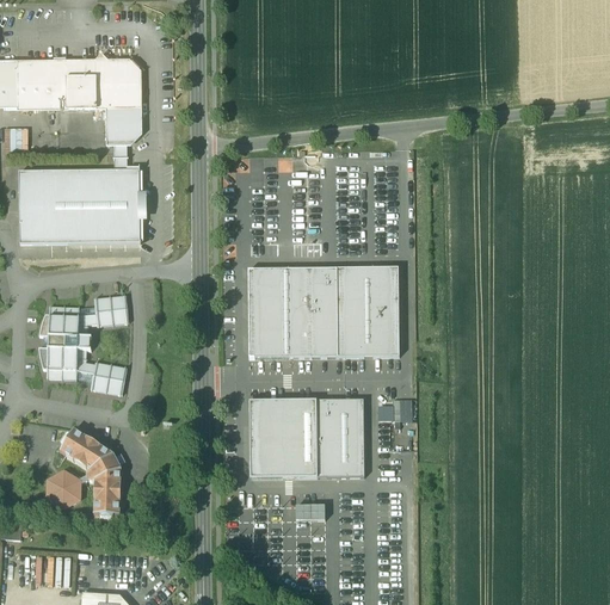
[(128,61),(106,61),(100,55),(94,61),(66,61),(66,106),(105,105),(112,105),(128,105),(137,96),(137,69),(128,61)]
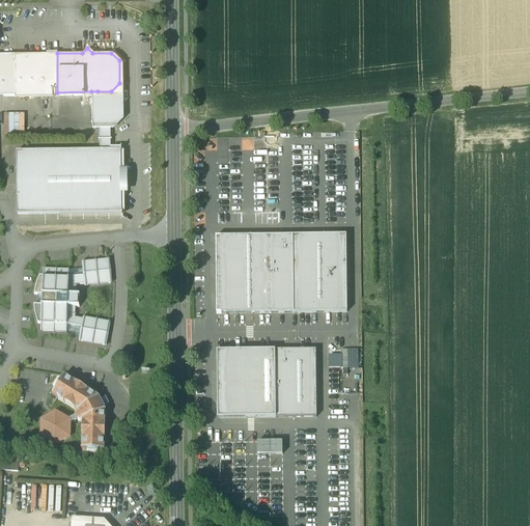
[(0,92),(15,92),(14,54),(0,53),(0,92)]
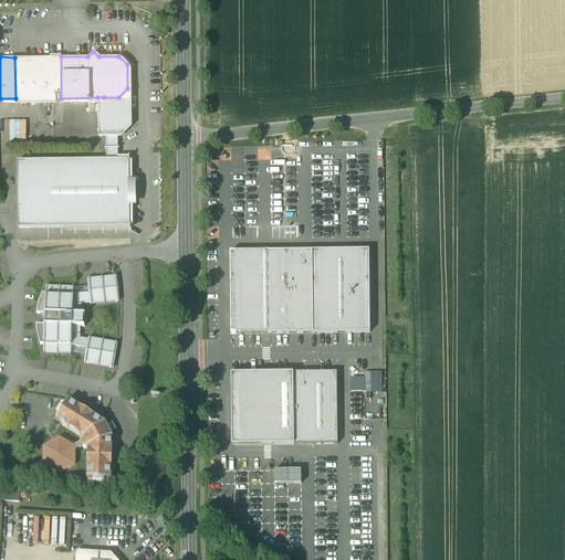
[(61,56),(14,57),(16,98),(61,98),(61,56)]
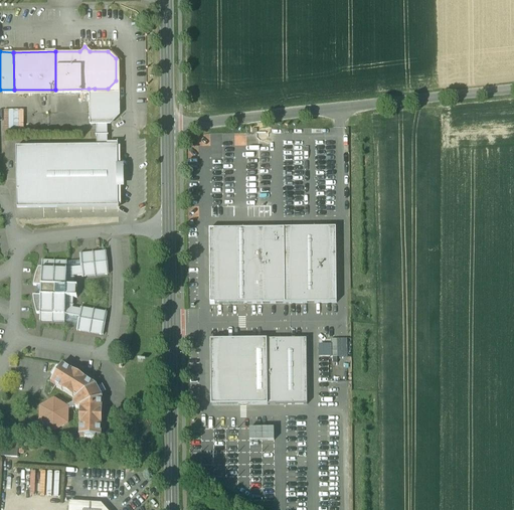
[(116,80),(108,89),(95,89),(89,89),(89,119),(95,119),(106,119),(109,119),(117,111),(116,80)]
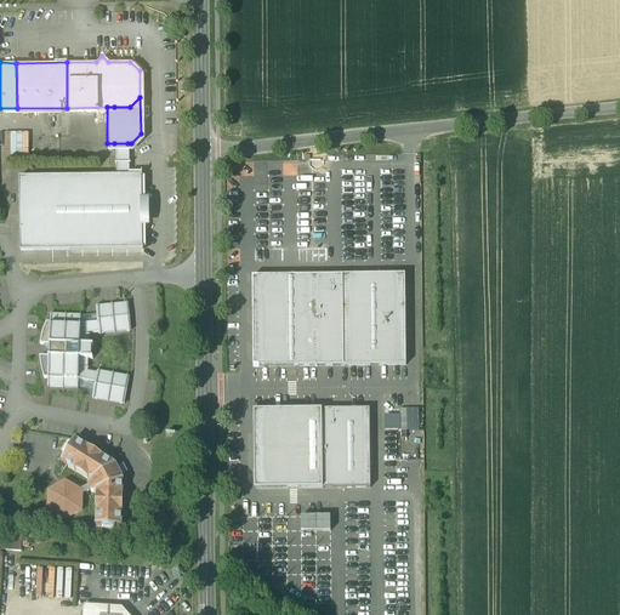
[(26,154),(26,127),(7,126),(6,154),(26,154)]
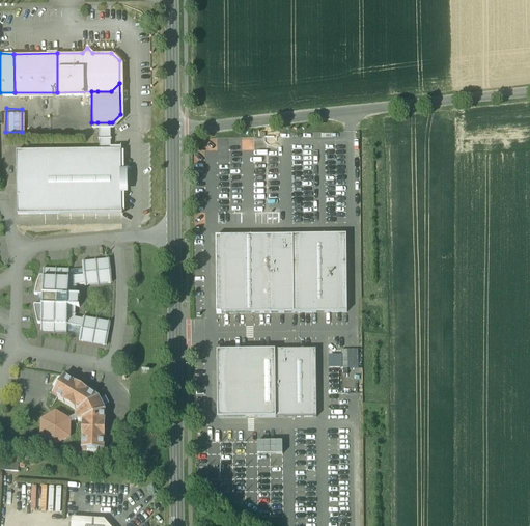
[(109,122),(98,122),(99,146),(109,146),(109,122)]
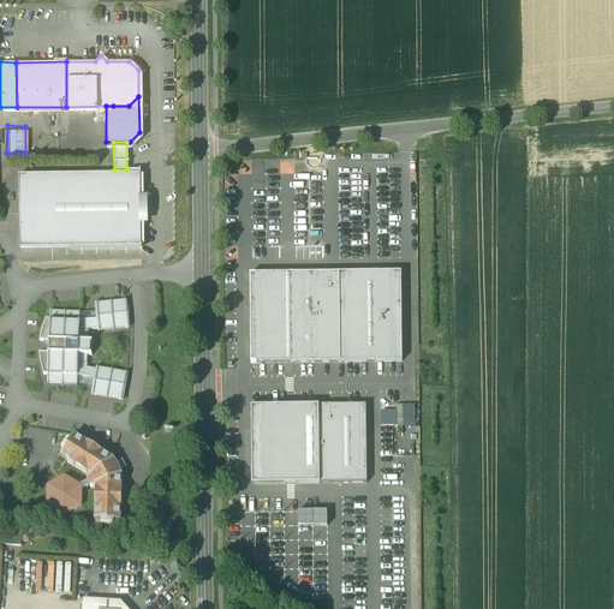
[(114,169),(18,171),(18,243),(141,242),(141,240),(139,240),(138,171),(139,171),(139,169),(126,169),(114,169)]
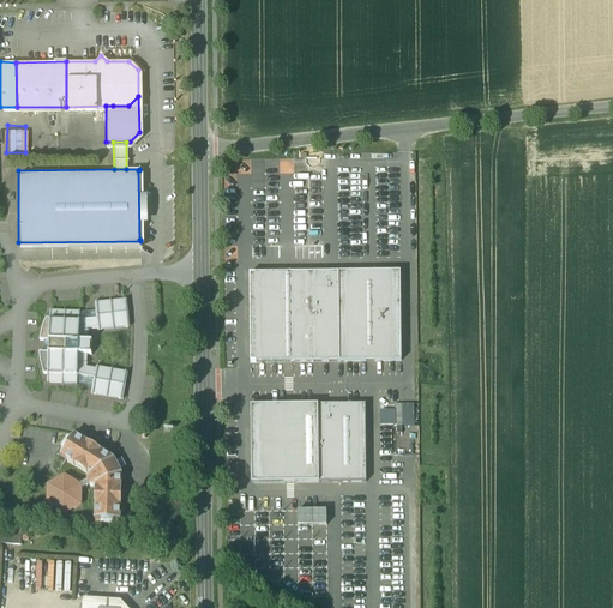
[(401,266),(248,268),(248,357),(401,357),(401,266)]
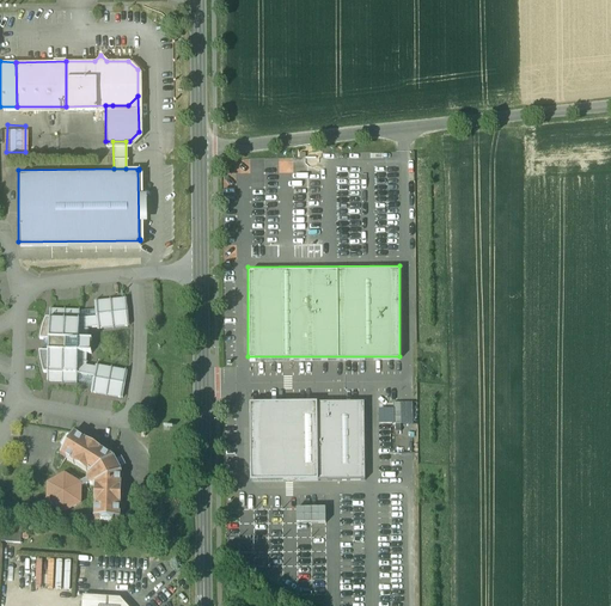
[(124,293),(93,297),(96,322),(96,324),(127,320),(124,293)]
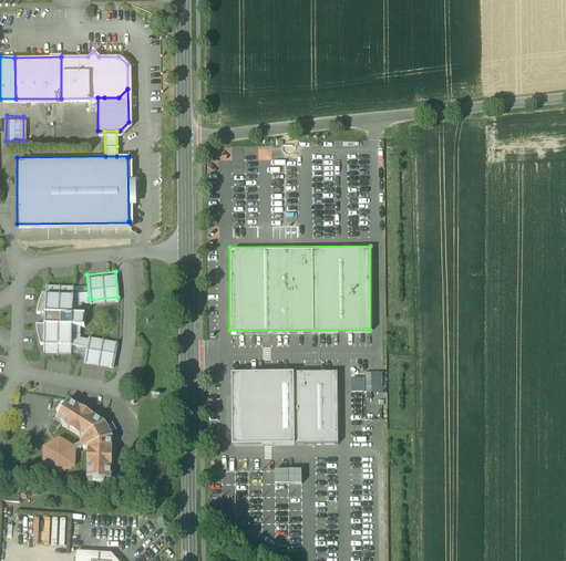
[(71,283),(45,282),(44,290),(41,289),(39,294),(38,299),(37,303),(34,309),(39,310),(39,320),(34,320),(35,326),(35,330),(37,333),(38,338),(39,340),(43,340),(42,347),(69,349),(70,349),(84,351),(86,335),(79,334),(79,322),(83,323),(83,322),(82,322),(83,311),(84,310),(79,310),(80,299),(89,298),(86,282),(72,283),(71,283)]
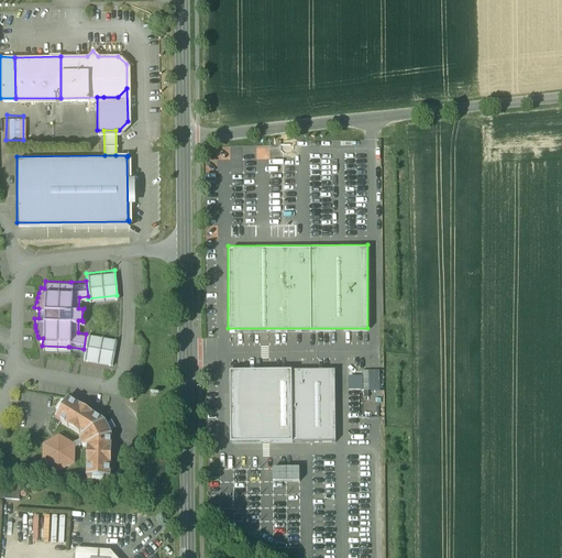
[(116,337),(87,331),(86,334),(84,349),(83,357),(111,362),(116,337)]
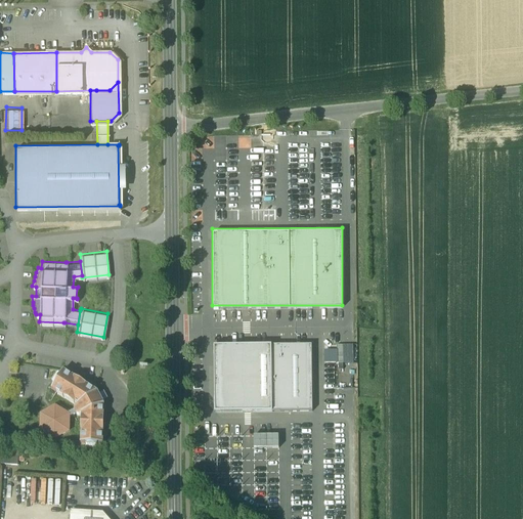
[(311,342),(214,343),(214,407),(311,406),(311,342)]
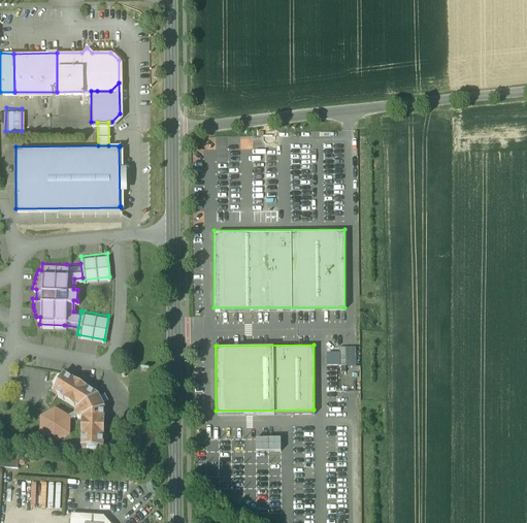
[(97,390),(62,368),(60,372),(56,372),(52,381),(53,384),(51,388),(76,403),(74,405),(73,409),(75,412),(77,413),(80,412),(79,443),(85,443),(87,446),(95,446),(97,443),(102,443),(103,402),(101,399),(106,397),(103,391),(98,393),(97,390)]
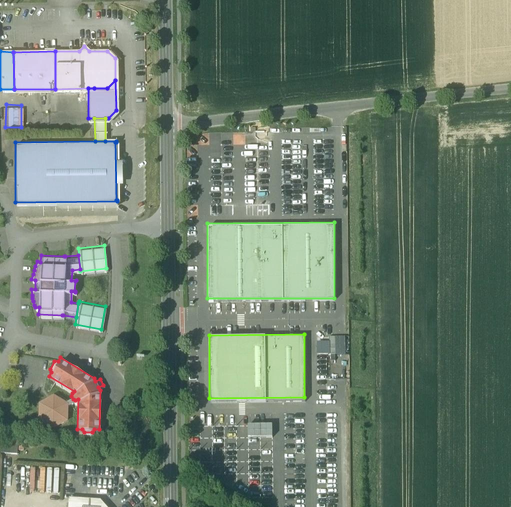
[(277,421),(253,421),(254,434),(277,433),(277,421)]
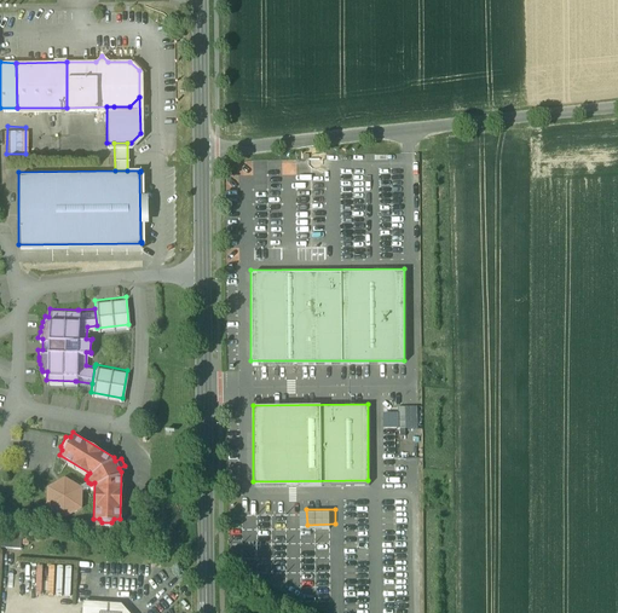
[(287,545),(287,580),(300,580),(300,524),(306,524),(306,510),(275,510),(276,545),(287,545)]
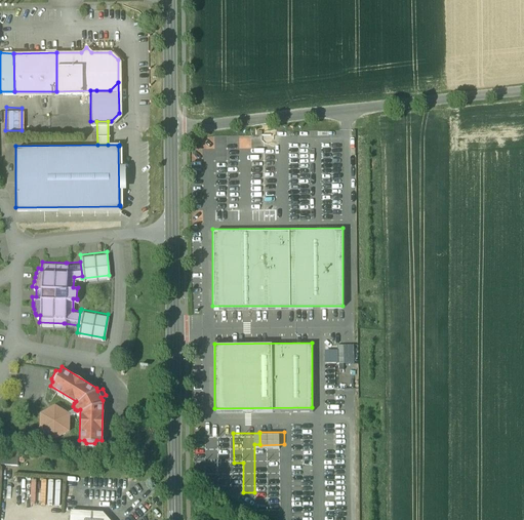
[(205,468),(217,469),(218,458),(206,457),(205,468)]
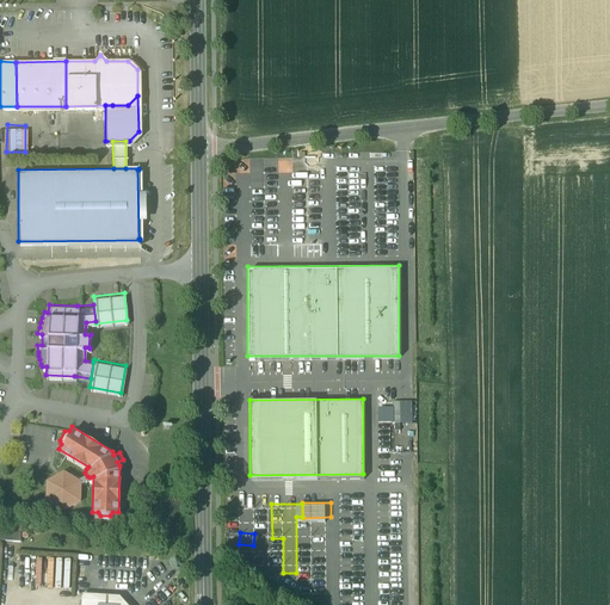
[(125,604),(117,596),(81,593),(80,604),(125,604)]
